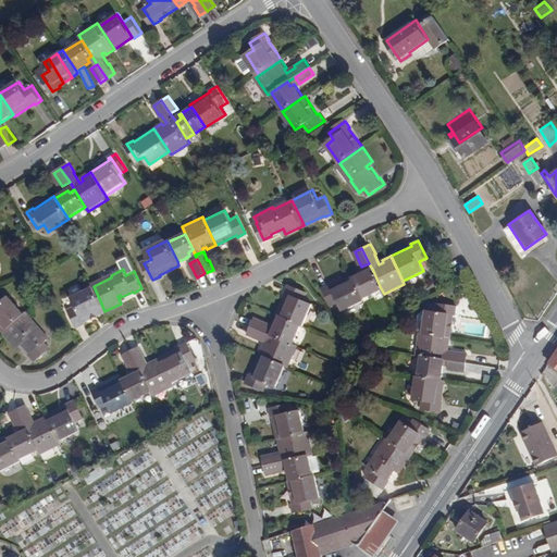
[(368,273),(367,270),(351,277),(361,298),(381,288),(373,271),(368,273)]
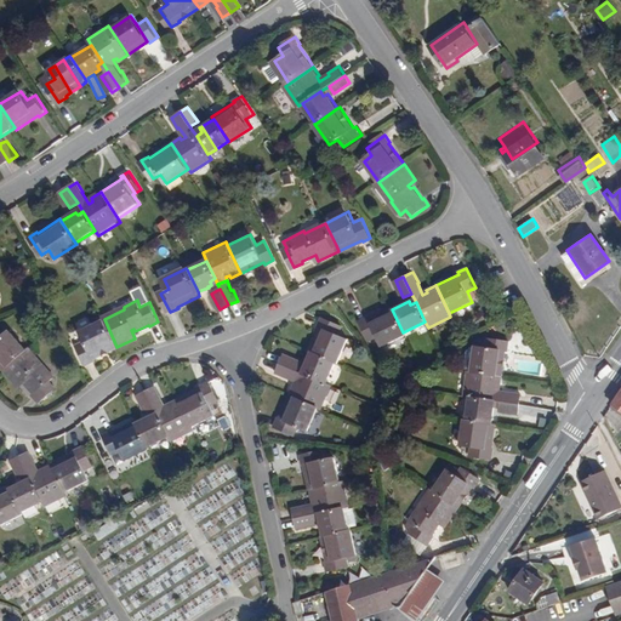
[(404,334),(403,332),(392,309),(391,306),(368,317),(366,315),(358,319),(368,339),(376,335),(381,346),(404,334)]
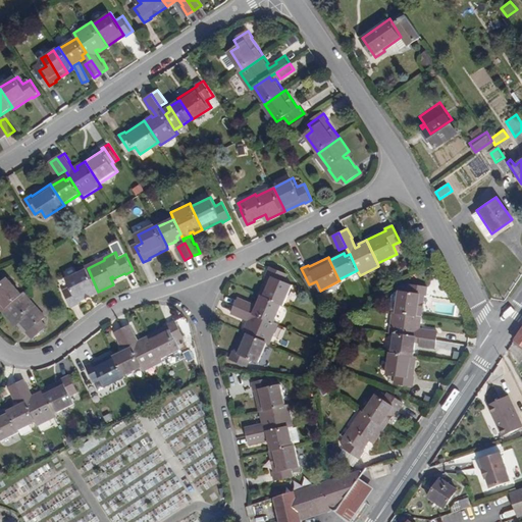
[(259,295),(262,296),(281,305),(282,305),(292,284),(283,280),(285,273),(269,266),(266,273),(267,274),(259,295)]
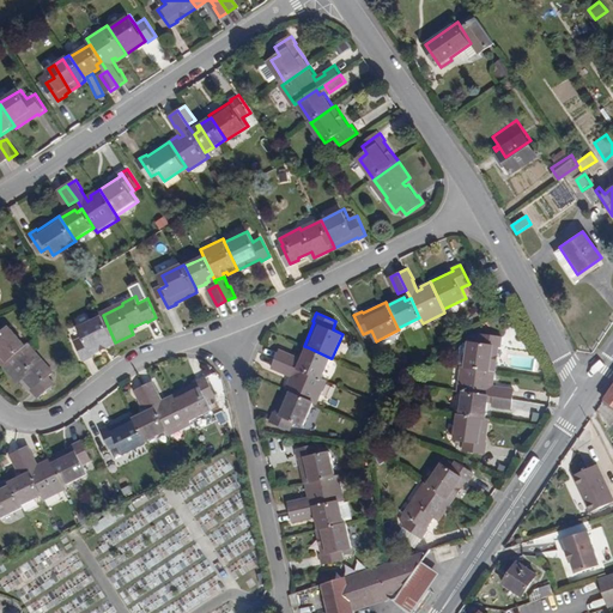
[(93,356),(93,353),(115,343),(103,315),(98,317),(80,326),(84,337),(77,340),(86,359),(93,356)]
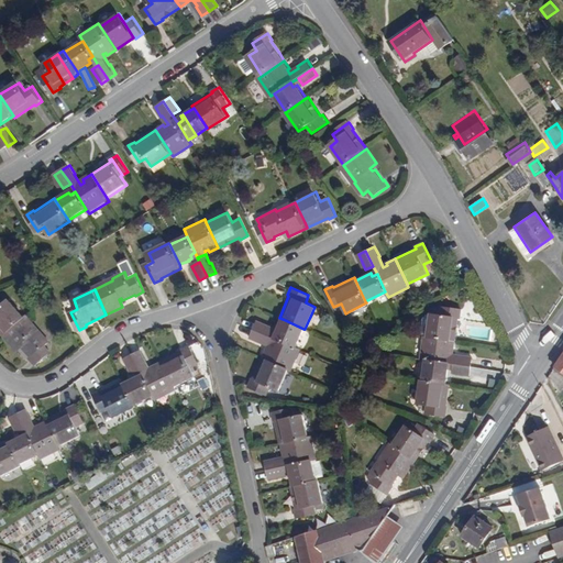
[(0,330),(3,334),(21,318),(24,316),(9,297),(1,304),(0,302),(0,330)]
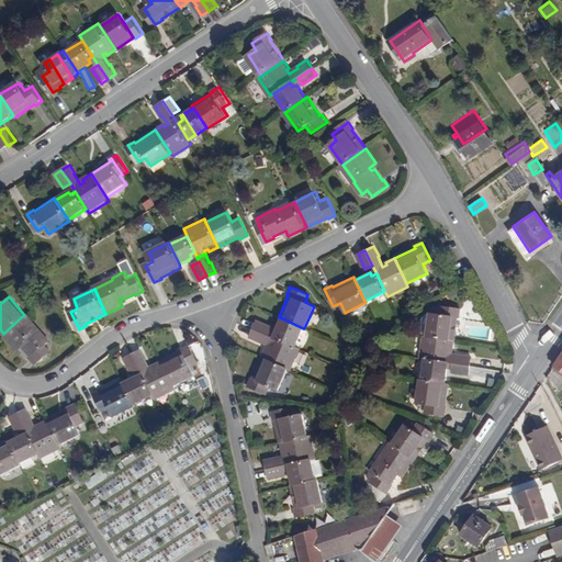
[(424,319),(420,337),(423,337),(453,341),(458,318),(459,318),(460,310),(441,307),(440,310),(433,308),(431,315),(426,315),(424,319)]
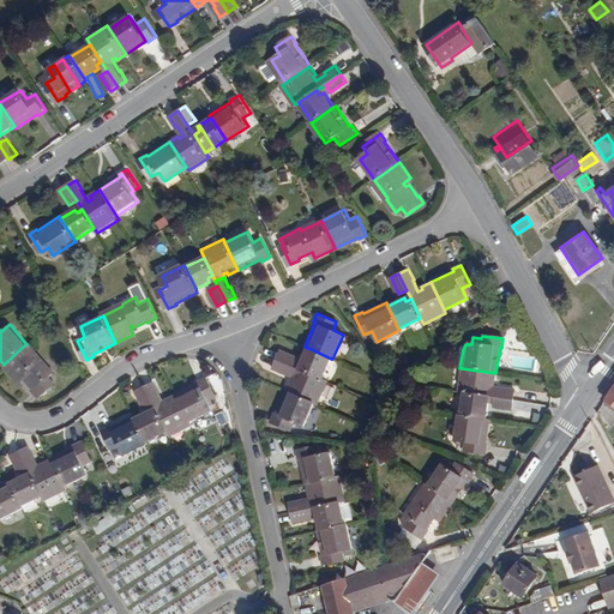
[(26,344),(23,347),(4,365),(17,379),(23,373),(25,374),(23,377),(32,387),(31,390),(37,396),(53,381),(47,375),(53,369),(43,359),(41,361),(31,349),(26,344)]
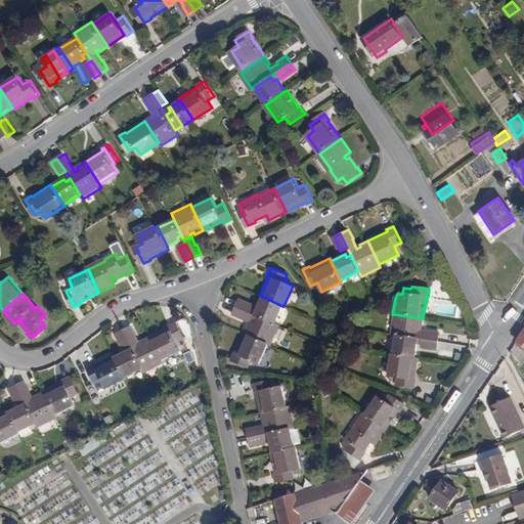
[(234,307),(258,316),(275,324),(281,309),(282,306),(263,297),(258,310),(252,307),(252,305),(238,299),(234,307)]
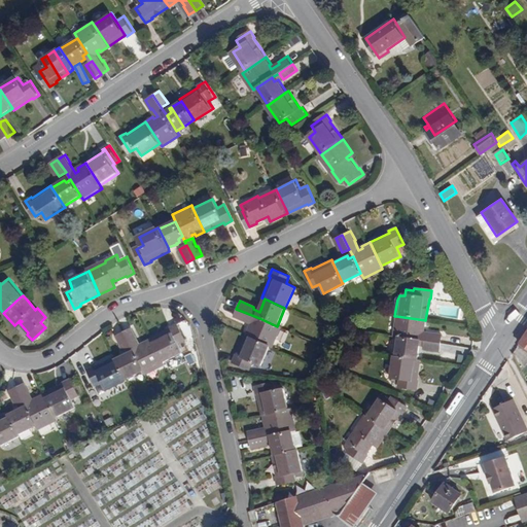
[(243,319),(249,321),(253,323),(252,327),(249,326),(246,335),(270,345),(273,347),(281,328),(277,326),(259,318),(236,309),(233,316),(242,321),(243,319)]
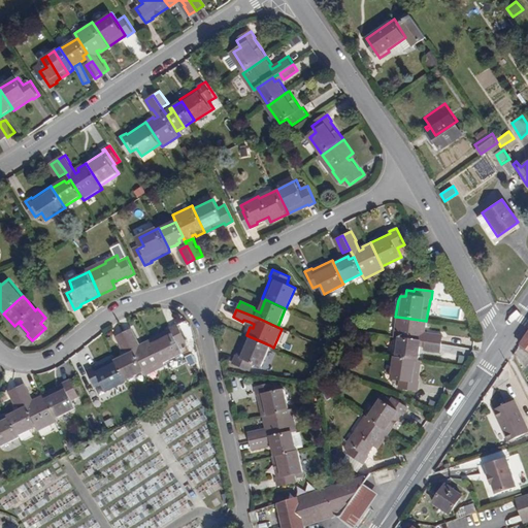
[(397,317),(393,338),(398,339),(416,341),(425,342),(440,345),(441,335),(432,334),(431,335),(422,333),(422,330),(425,330),(426,321),(397,317)]
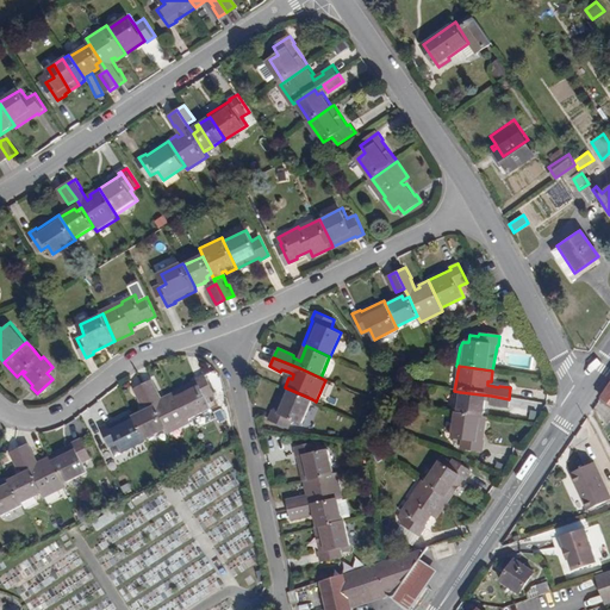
[(199,379),(199,381),(178,392),(191,418),(213,408),(209,398),(217,393),(207,375),(199,379)]
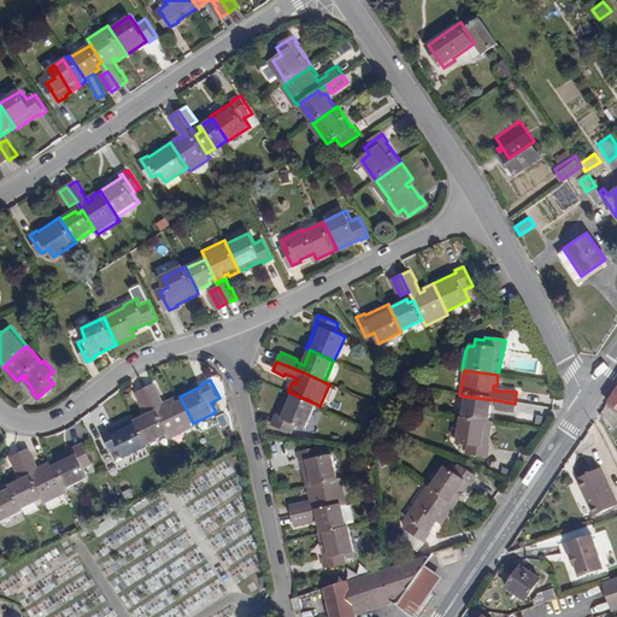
[(147,388),(156,405),(159,413),(169,434),(172,439),(195,428),(193,423),(180,397),(169,401),(170,404),(166,406),(160,394),(162,393),(157,383),(147,388)]
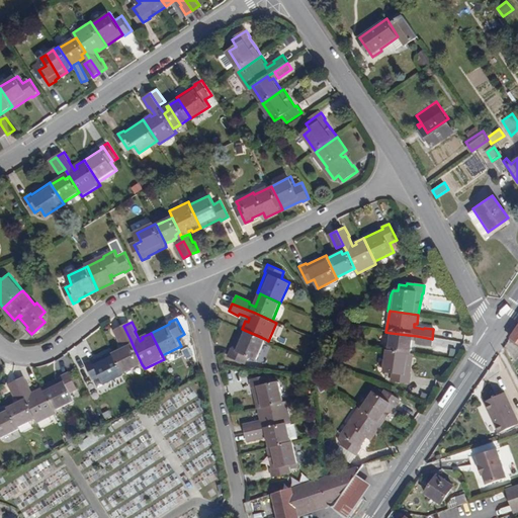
[(116,329),(123,343),(131,340),(123,326),(116,329)]
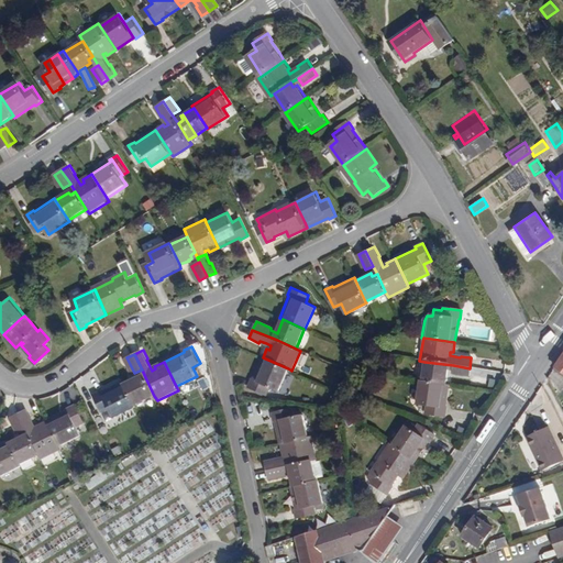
[(269,386),(279,389),(288,368),(263,357),(253,378),(252,378),(249,386),(266,393),(269,386)]
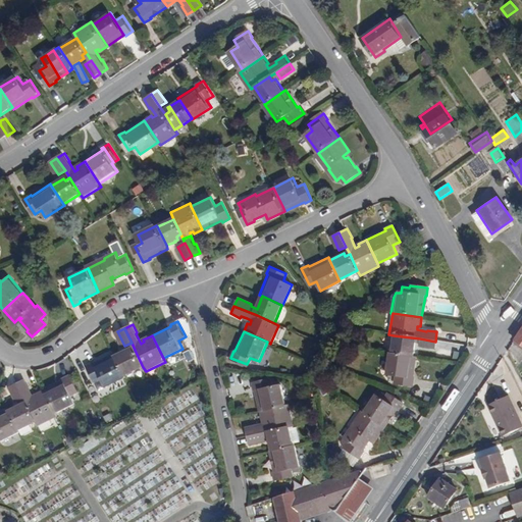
[(414,343),(410,342),(411,337),(394,335),(390,354),(412,357),(414,343)]
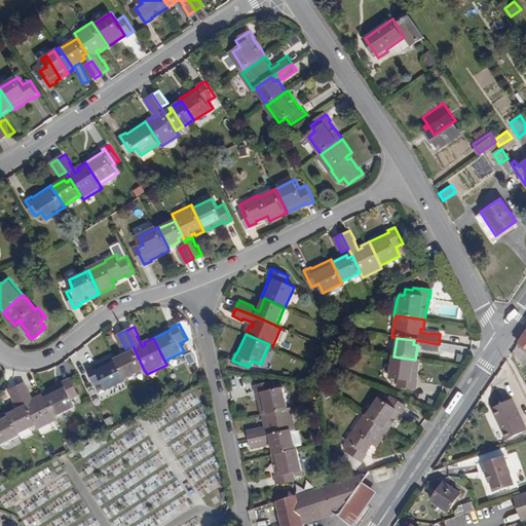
[(422,349),(438,351),(439,344),(423,341),(422,349)]
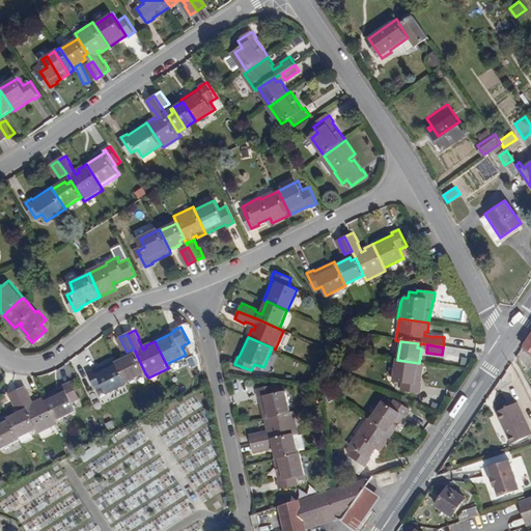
[(129,382),(145,373),(137,356),(133,358),(131,355),(118,362),(129,382)]
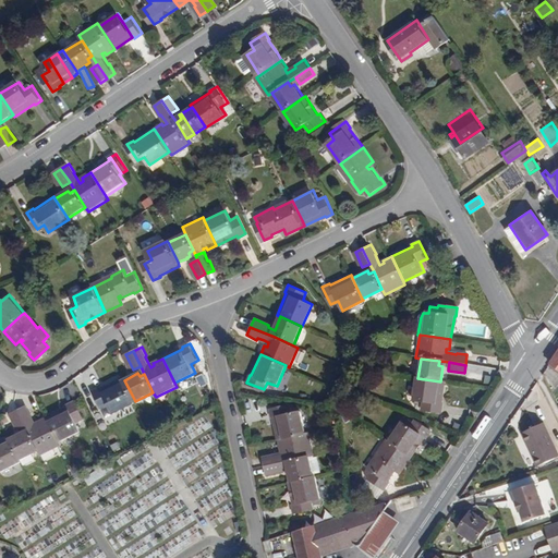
[(114,413),(135,402),(135,401),(124,380),(123,378),(102,388),(101,387),(95,391),(104,408),(110,404),(114,413)]
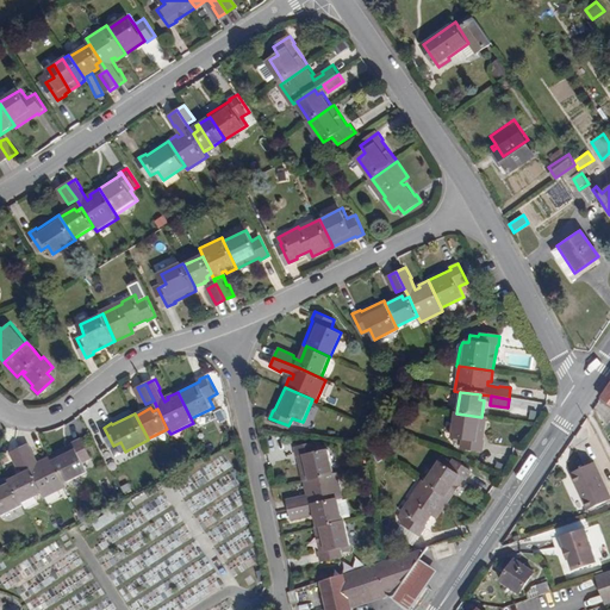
[(480,442),(484,417),(481,417),(456,414),(455,414),(450,439),(461,440),(459,448),(480,452),(483,442),(480,442)]
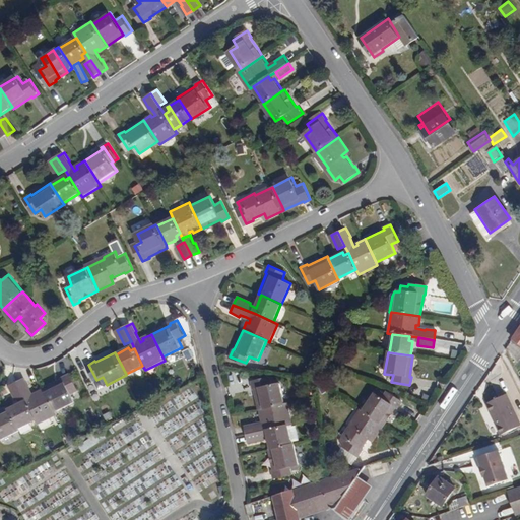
[(63,377),(63,378),(44,388),(48,394),(55,411),(74,401),(71,394),(78,390),(70,374),(63,377)]
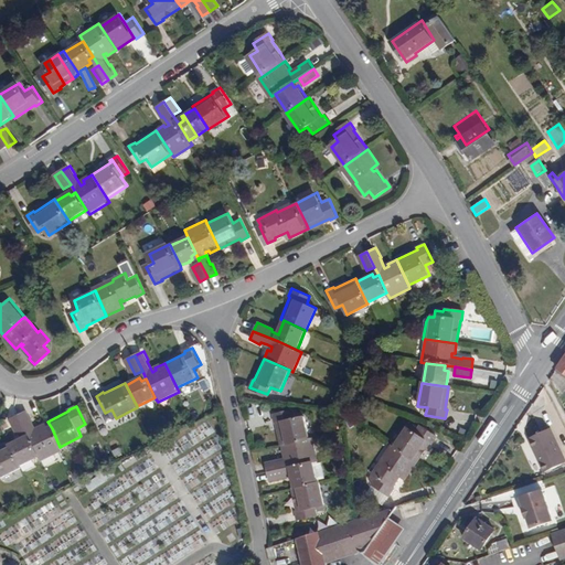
[(276,423),(277,423),(283,446),(310,440),(305,416),(295,418),(292,411),(274,415),(276,423)]
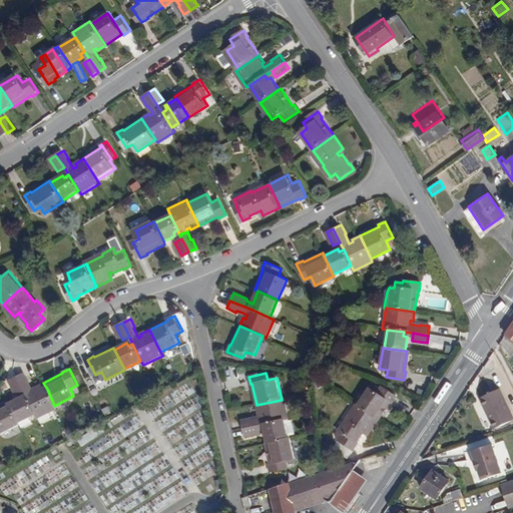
[(54,406),(47,389),(43,383),(35,387),(36,389),(33,391),(29,384),(30,384),(26,374),(18,378),(24,392),(28,399),(36,416),(37,419),(56,410),(54,406)]
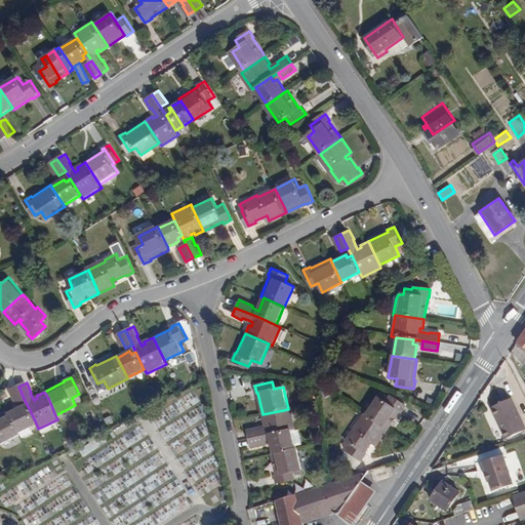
[(505,427),(524,417),(510,386),(490,395),(505,427)]
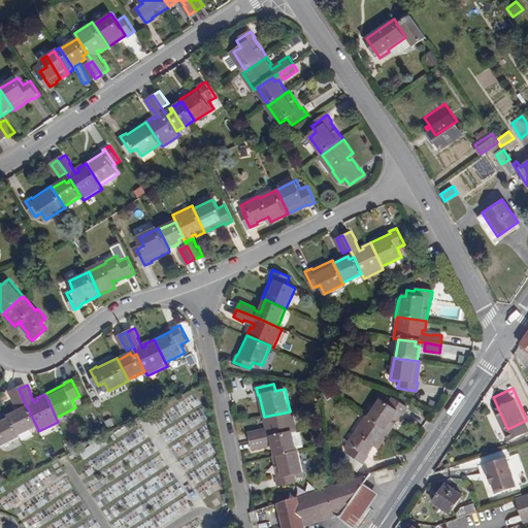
[(12,393),(19,406),(25,403),(19,389),(12,393)]
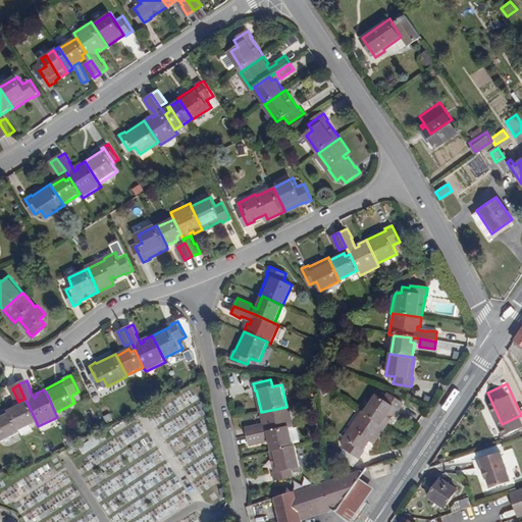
[(384,399),(376,394),(364,412),(385,426),(398,409),(399,409),(404,403),(388,393),(384,399)]
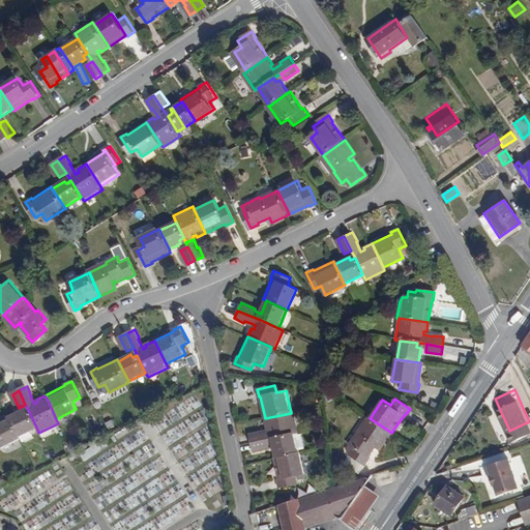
[(24,415),(23,411),(9,418),(20,438),(37,430),(29,412),(24,415)]
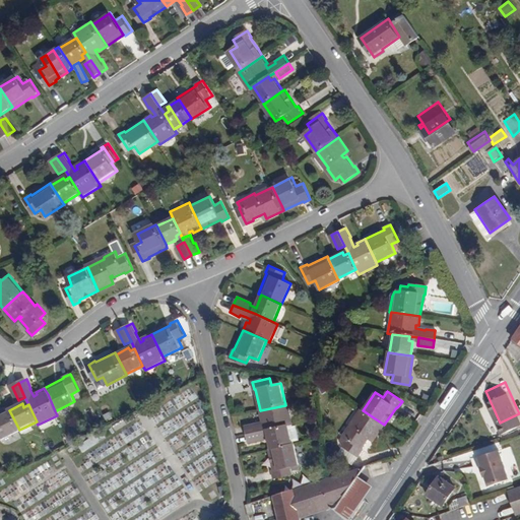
[(255,423),(245,426),(247,435),(263,432),(270,430),(287,426),(294,425),(289,404),(285,405),(260,410),(262,419),(264,418),(265,423),(256,425),(255,423)]
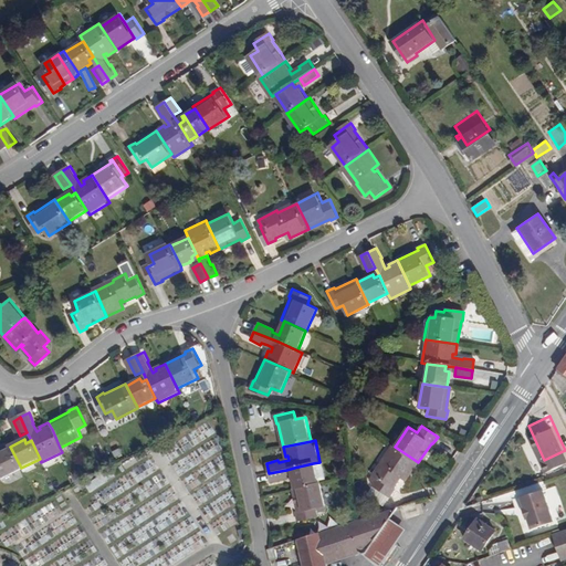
[(21,469),(21,468),(10,447),(9,444),(9,443),(0,448),(0,478),(0,479),(21,469)]
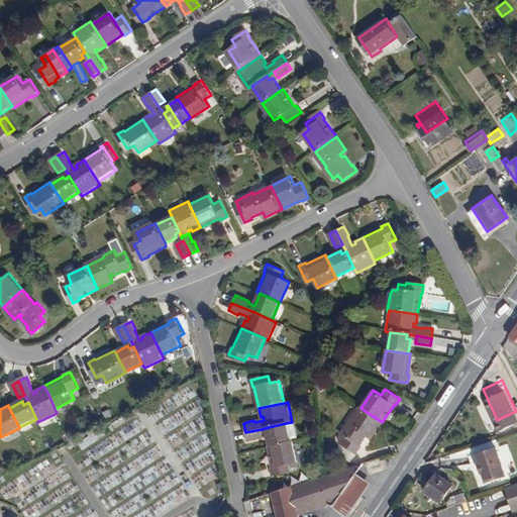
[(372,436),(382,422),(360,408),(349,424),(347,422),(340,433),(345,436),(341,442),(356,453),(360,447),(359,445),(367,436),(365,434),(366,432),(372,436)]
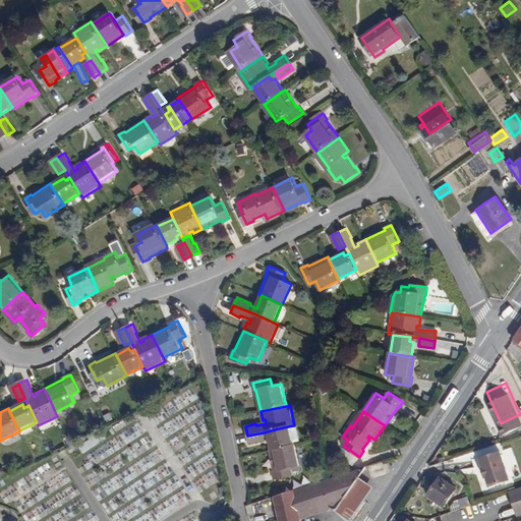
[(272,435),(268,436),(272,450),(292,446),(288,426),(271,430),(272,435)]
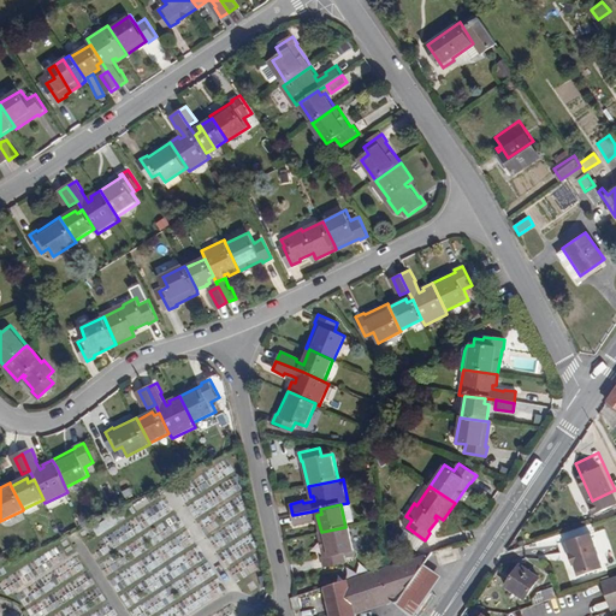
[(295,523),(313,519),(312,511),(292,515),(295,523)]
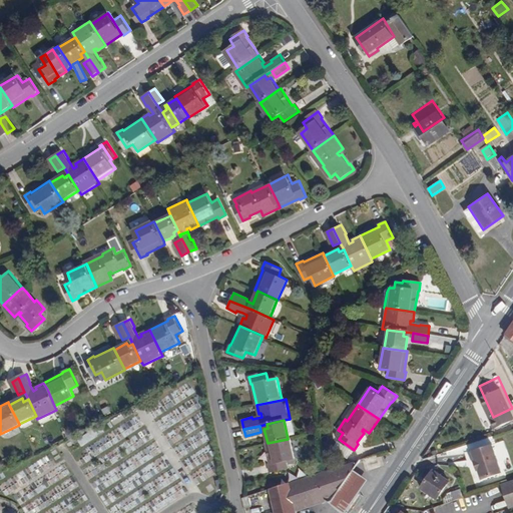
[(88,432),(76,439),(81,447),(93,439),(88,432)]
